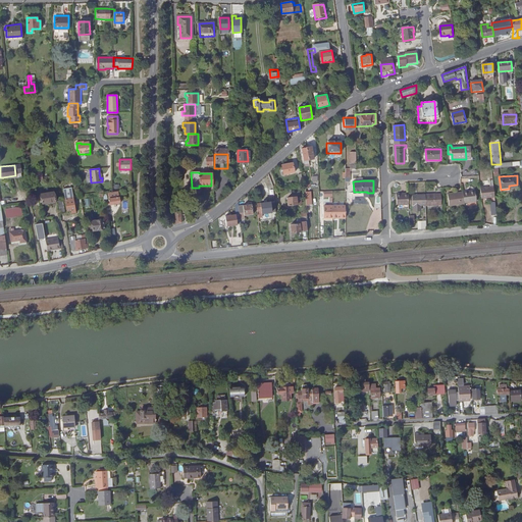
[(111,192),(108,193),(109,199),(110,205),(119,204),(118,192),(111,192)]
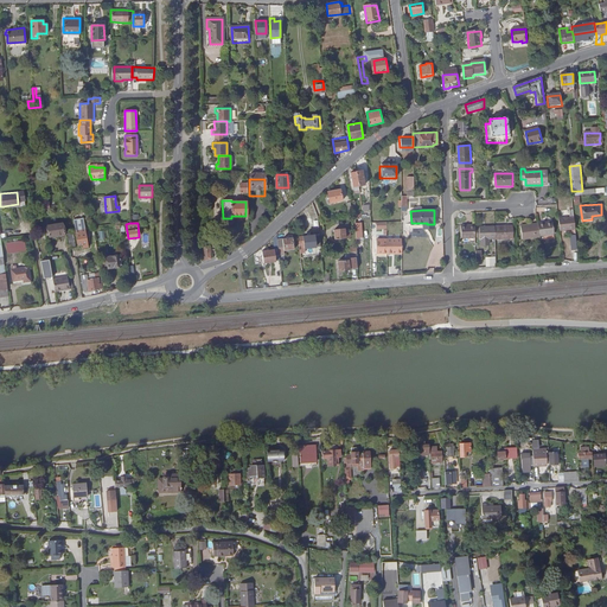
[(479,238),(496,238),(494,223),(479,224),(479,238)]
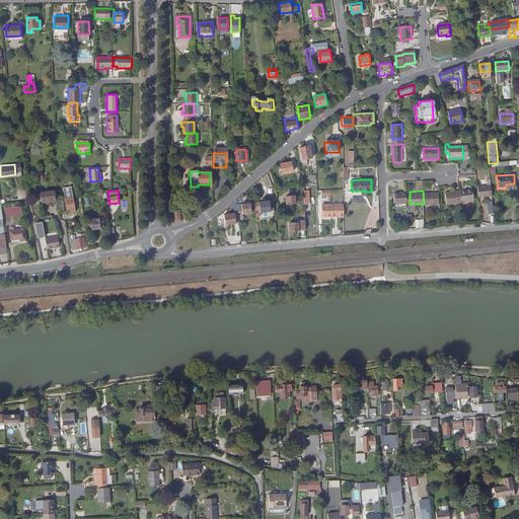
[(423,191),(424,204),(439,204),(439,191),(423,191)]
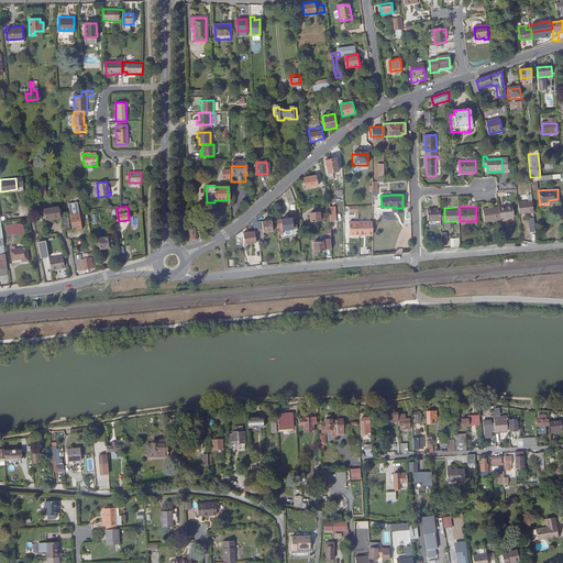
[(519,219),(533,218),(532,207),(518,208),(519,219)]
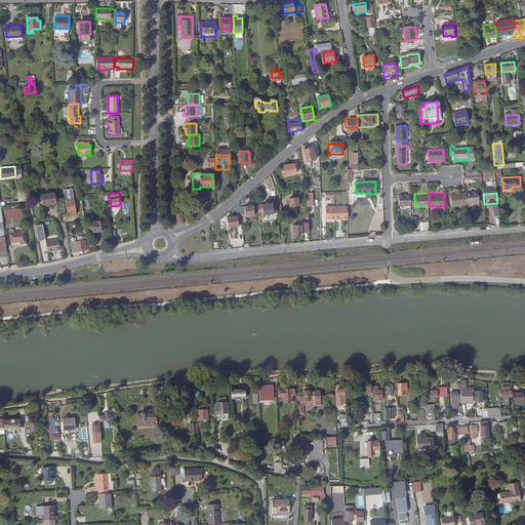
[(411,205),(411,194),(399,195),(399,206),(411,205)]
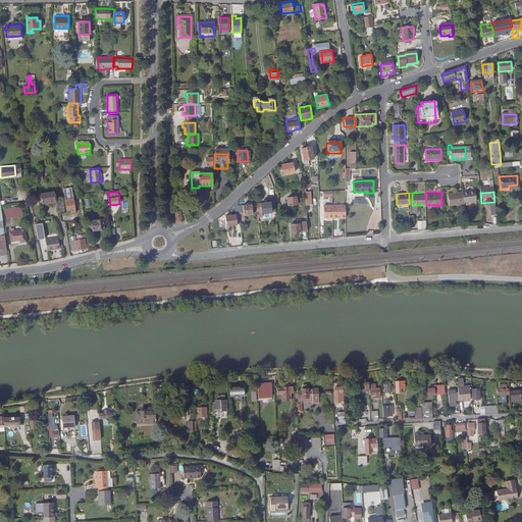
[(448,205),(464,205),(464,203),(463,193),(448,193),(448,205)]
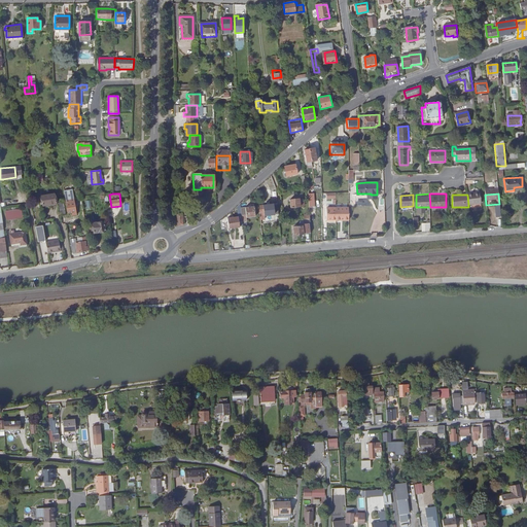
[(480,195),(467,195),(468,205),(480,205),(480,195)]
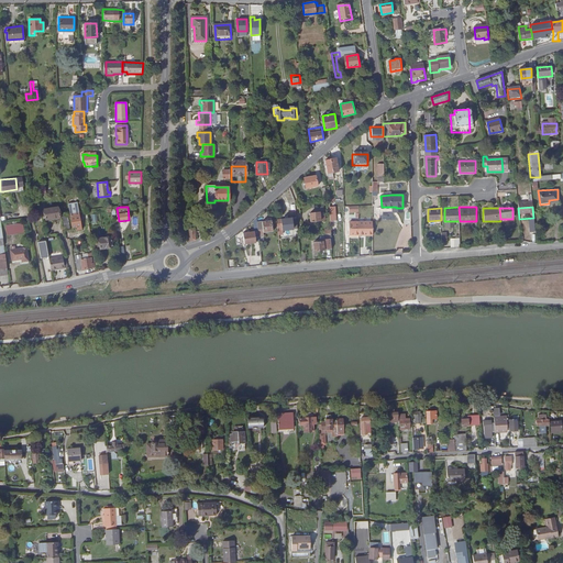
[(56,210),(43,212),(45,222),(58,220),(56,210)]
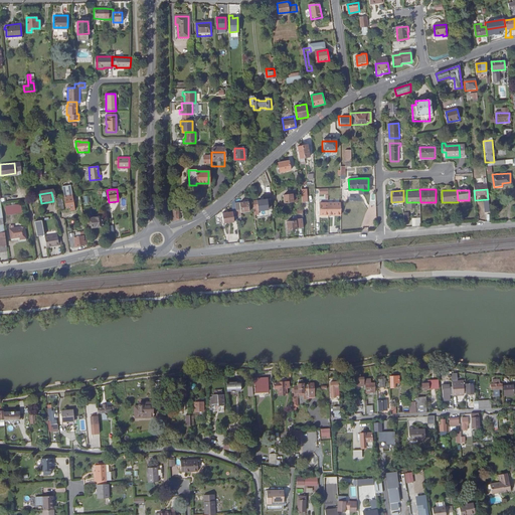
[(67,196),(62,197),(64,209),(69,208),(69,211),(73,210),(71,198),(68,199),(67,196)]
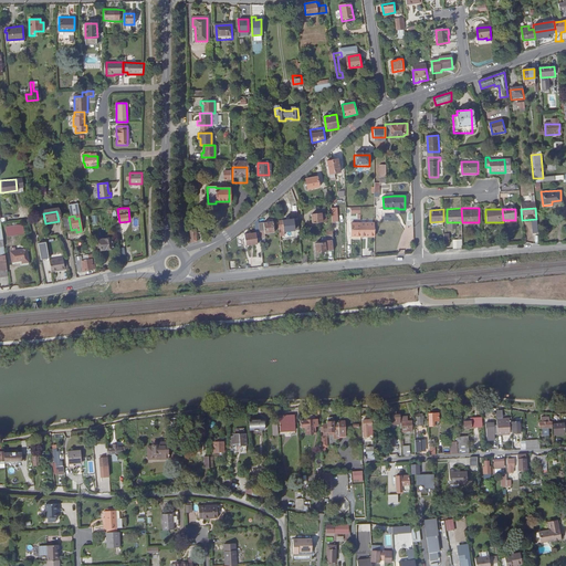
[(258,218),(254,221),(255,233),(244,234),(245,245),(257,244),(257,236),(260,236),(260,233),(259,223),(258,218)]
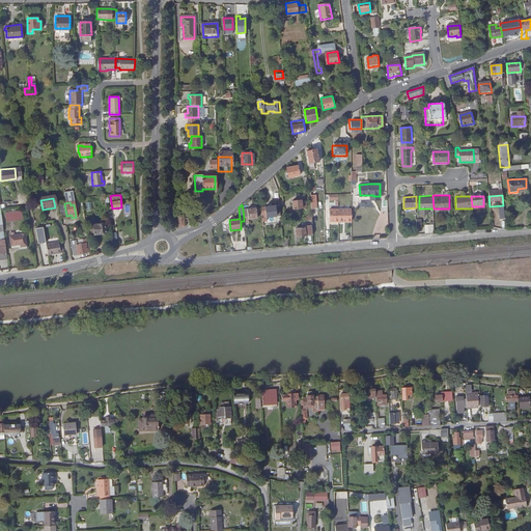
[(260,207),(261,218),(276,216),(275,205),(260,207)]
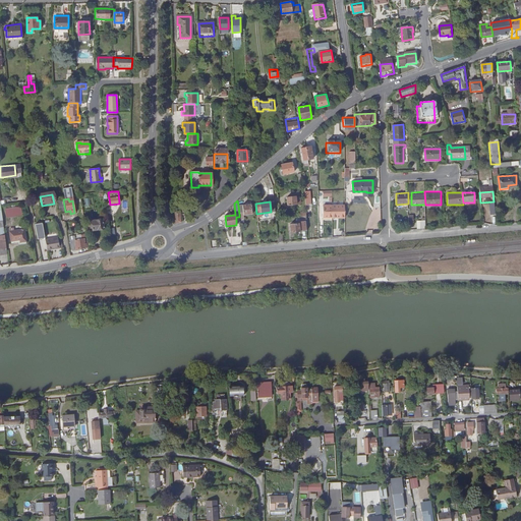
[(238,206),(239,215),(251,214),(250,205),(238,206)]
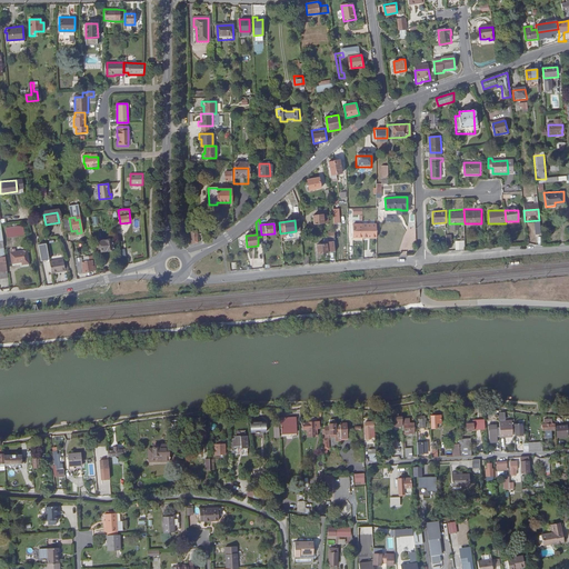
[(352,238),(377,238),(377,226),(352,226),(352,238)]
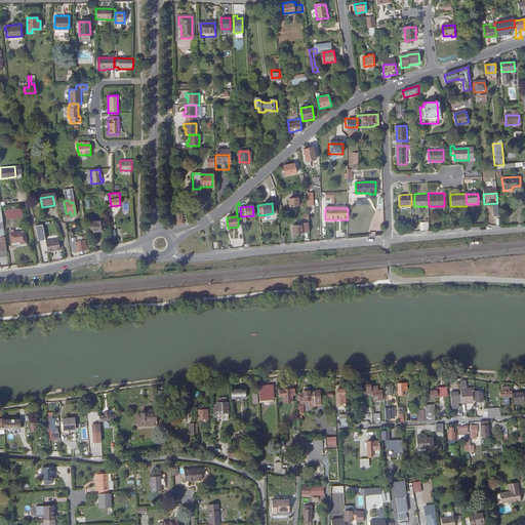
[(21,209),(5,211),(7,219),(22,217),(21,209)]
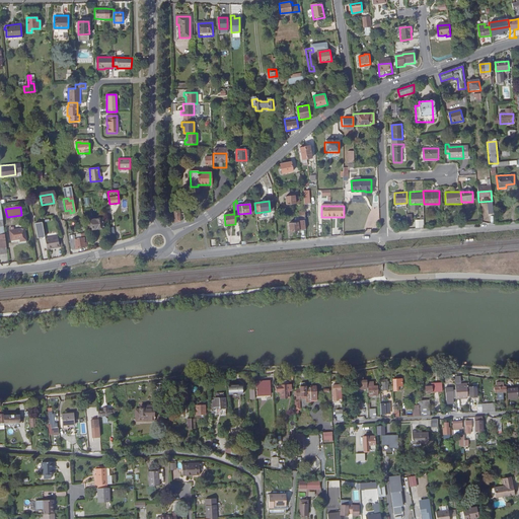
[(102,227),(101,218),(91,220),(92,229),(102,227)]
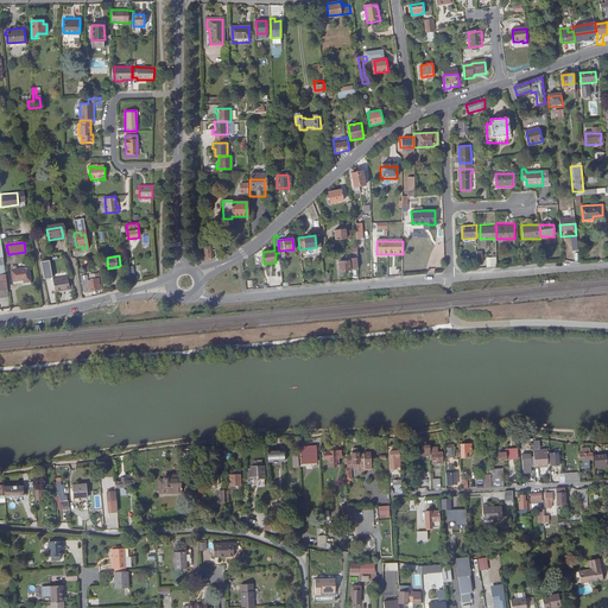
[(487,267),(496,267),(496,257),(487,258),(487,267)]
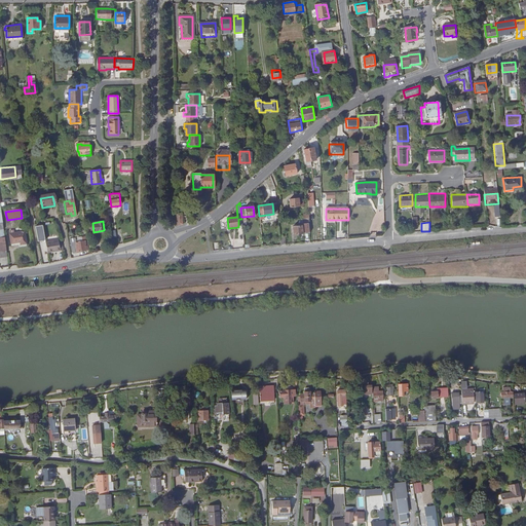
[(42,225),(35,227),(38,241),(45,240),(42,225)]
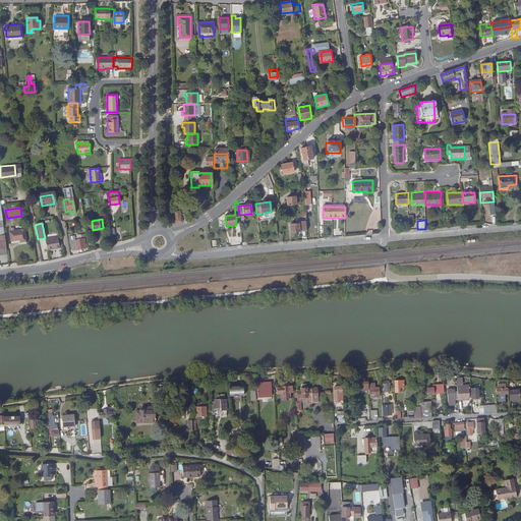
[(13,231),(9,232),(10,241),(19,239),(20,242),(25,241),(23,230),(13,231)]
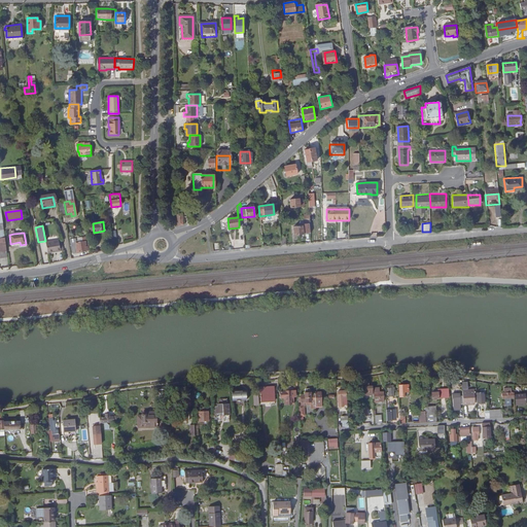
[(85,242),(88,242),(86,238),(81,239),(81,242),(75,243),(75,239),(70,240),(72,253),(88,250),(85,242)]
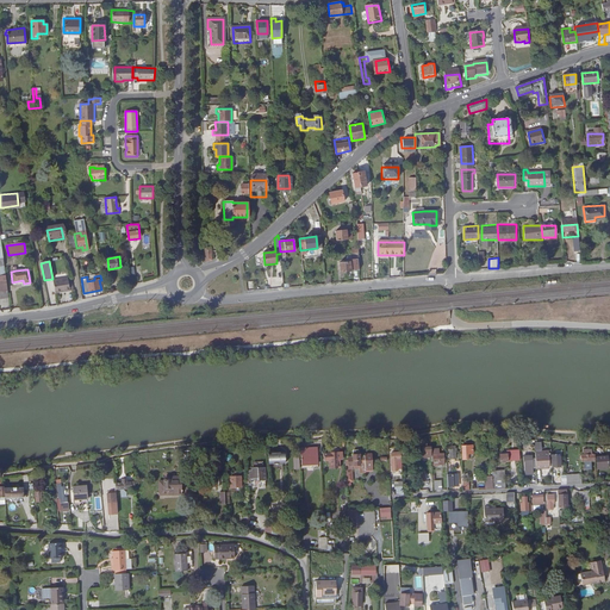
[(67,278),(53,281),(55,293),(69,291),(67,278)]
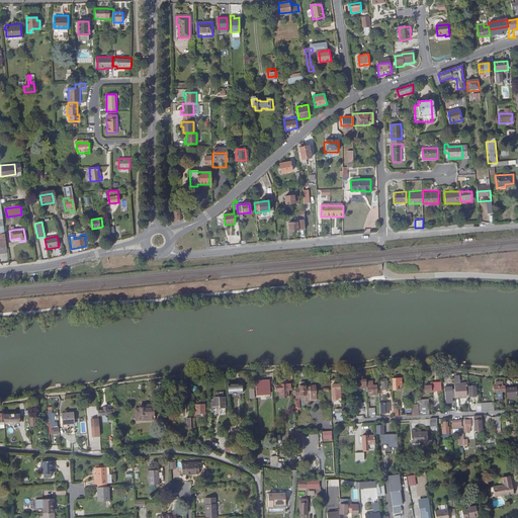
[(393,392),(398,392),(398,387),(402,387),(402,378),(393,378),(393,392)]
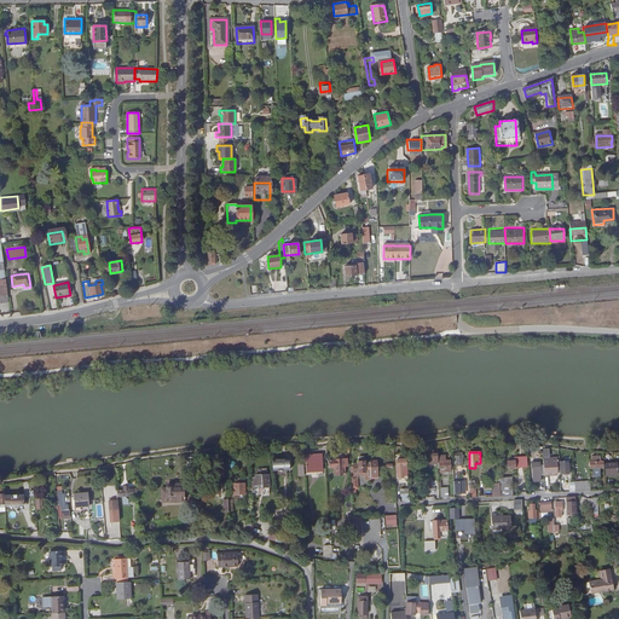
[(466,466),(467,463),(467,455),(463,455),(463,453),(458,453),(458,456),(457,456),(457,464),(463,464),(464,466),(466,466)]
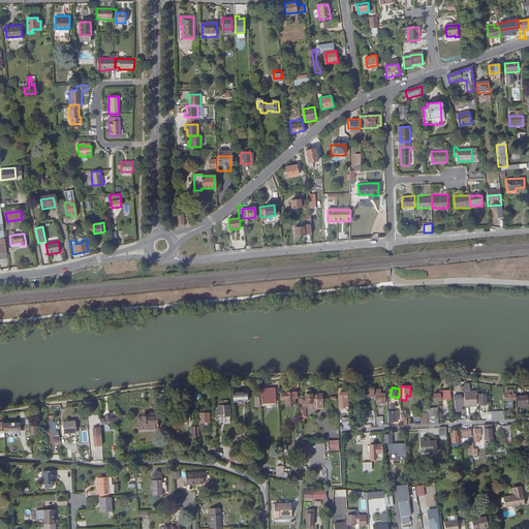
[(276,405),(275,389),(261,389),(262,405),(276,405)]
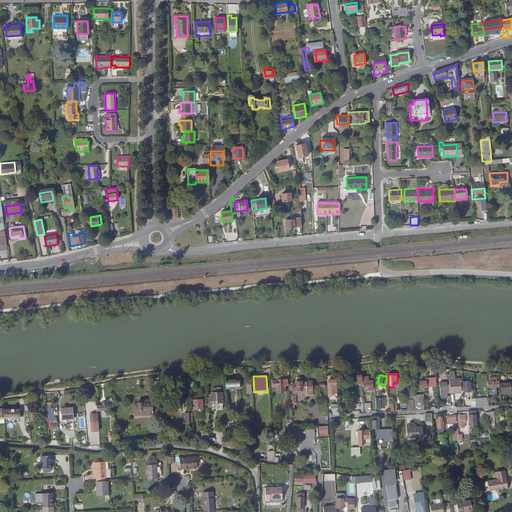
[(372,386),(371,380),(369,380),(369,376),(363,376),(364,387),(365,387),(365,386),(372,386)]
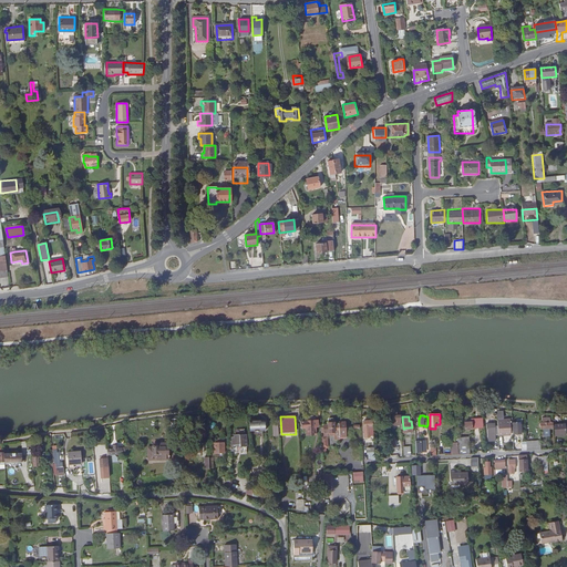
[(249,422),(249,426),(253,426),(253,430),(264,429),(263,420),(253,420),(253,422),(249,422)]
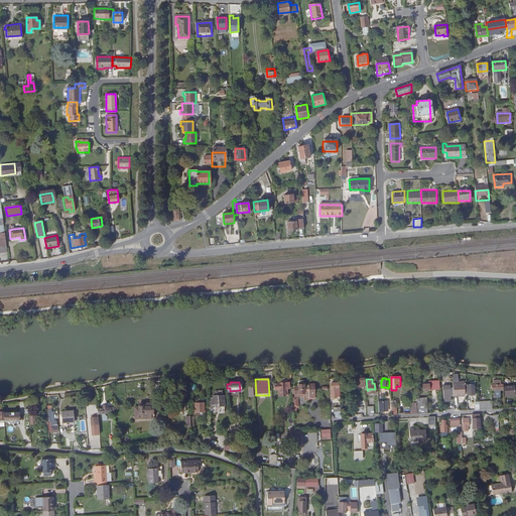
[(290,389),(289,382),(280,383),(274,384),(275,389),(279,389),(279,396),(288,395),(288,389),(290,389)]
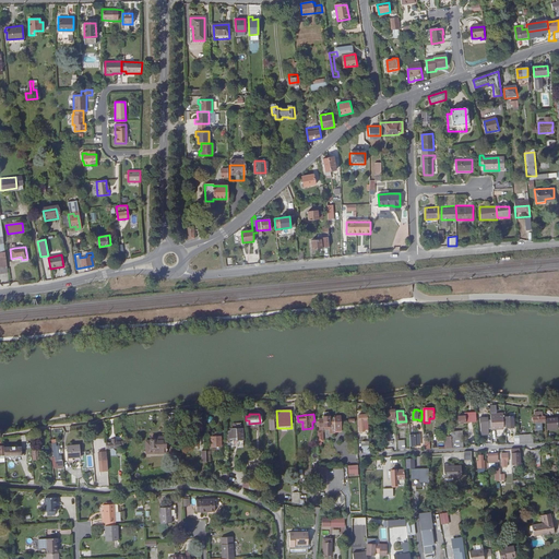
[(368,424),(367,415),(363,416),(363,415),(358,415),(359,424),(364,424),(368,424)]
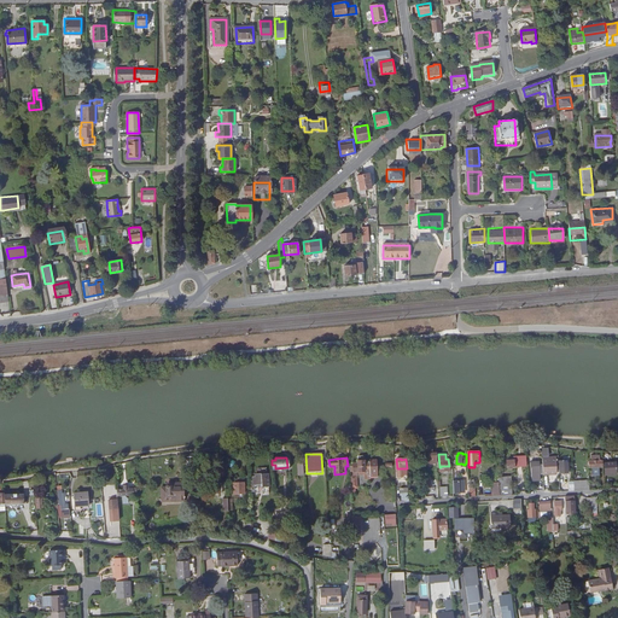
[(353,462),(354,474),(365,474),(365,479),(369,479),(369,478),(377,477),(375,460),(369,460),(369,462),(365,462),(365,460),(359,460),(359,462),(353,462)]
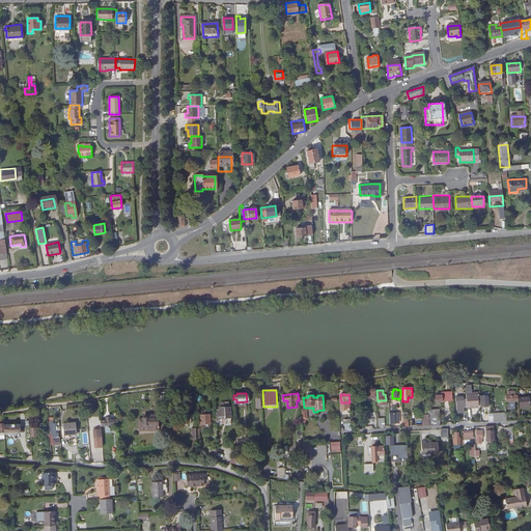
[(484,395),(479,395),(480,407),(488,407),(488,396),(484,397),(484,395)]
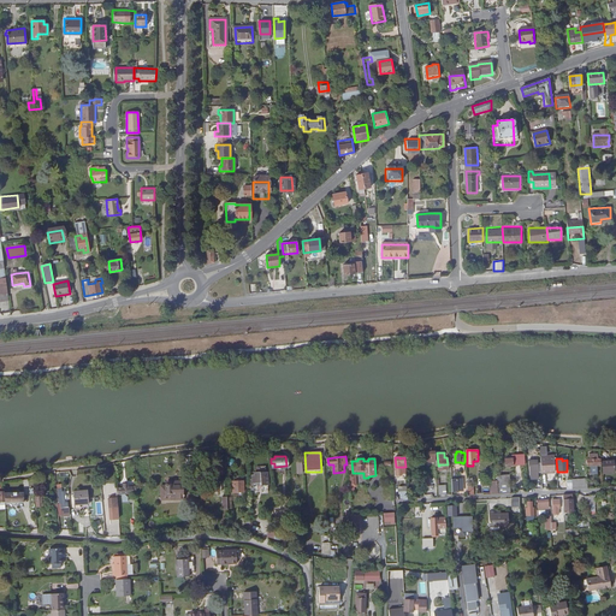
[(554,460),(542,461),(542,466),(543,472),(546,472),(546,468),(555,468),(554,460)]
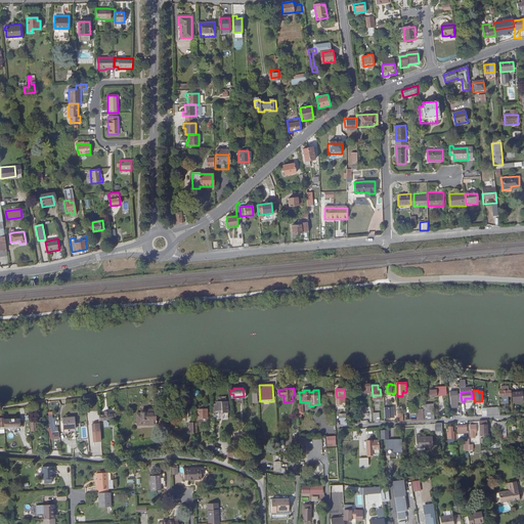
[(522,392),(513,393),(513,401),(522,400),(522,392)]
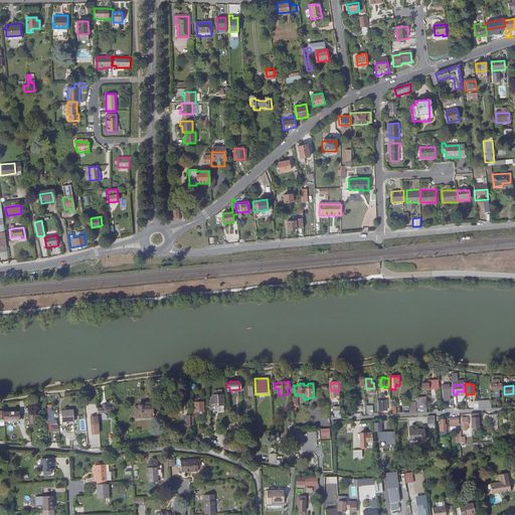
[(223,402),(223,394),(212,395),(212,397),(210,397),(210,400),(212,400),(212,403),(223,402)]
